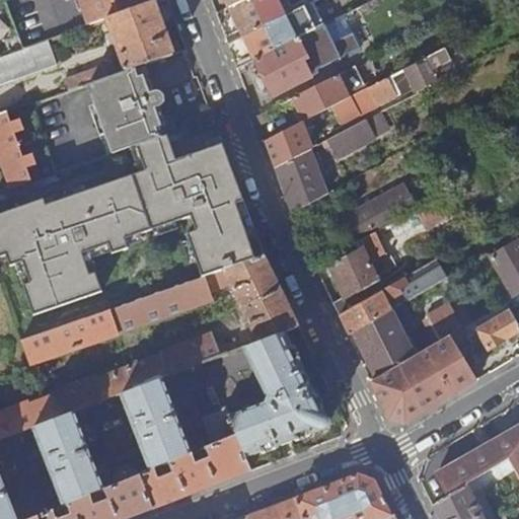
[(148,0),(82,0),(91,23),(108,17),(150,3),(148,0)]
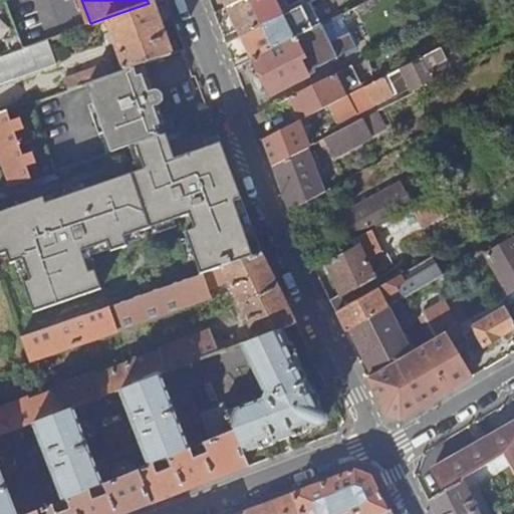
[(242,0),(227,7),(234,21),(242,36),(283,16),(280,11),(294,4),(291,0),(284,0),(276,4),(274,0),(242,0)]
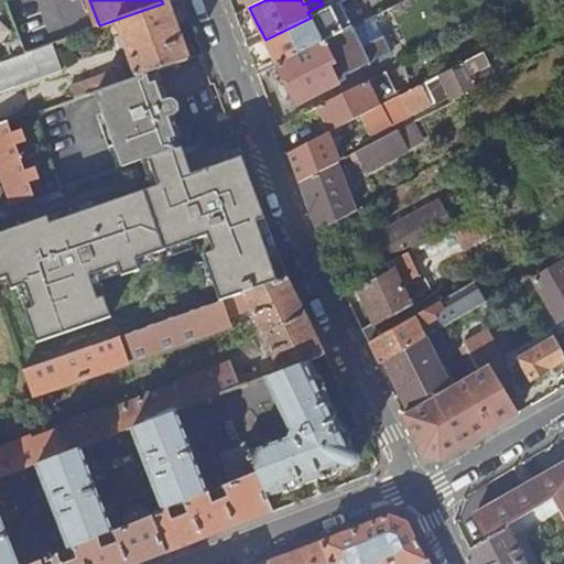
[(169,1),(163,3),(118,19),(138,74),(139,75),(158,68),(190,57),(169,1)]
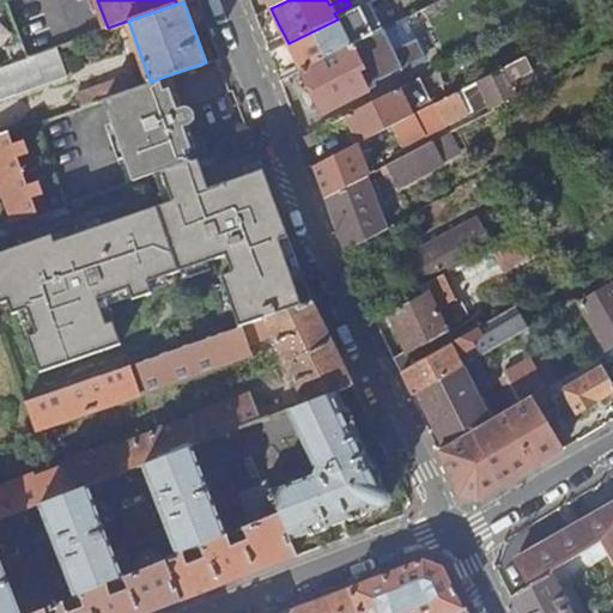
[(338,19),(289,43),(302,71),(382,31),(369,4),(338,19)]
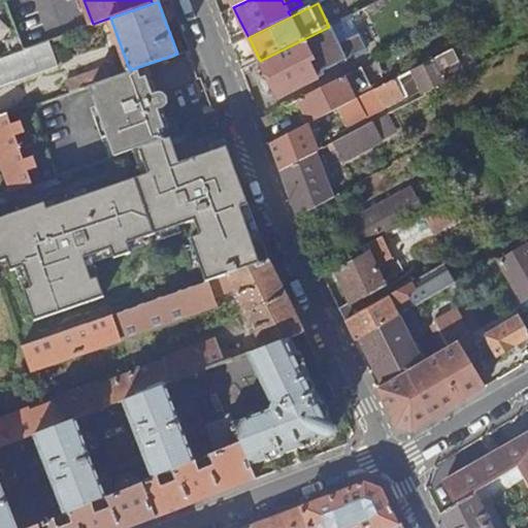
[(350,17),(329,27),(260,61),(278,98),(325,75),(323,71),(367,50),(350,17)]
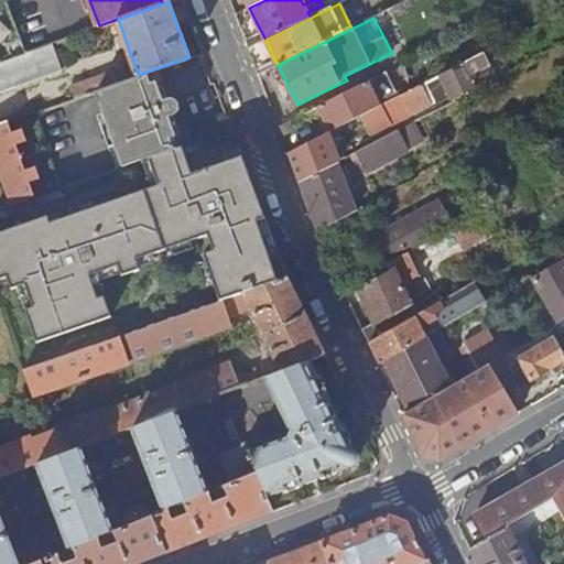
[(53,43),(28,52),(0,61),(0,91),(71,67),(66,55),(60,57),(53,43)]
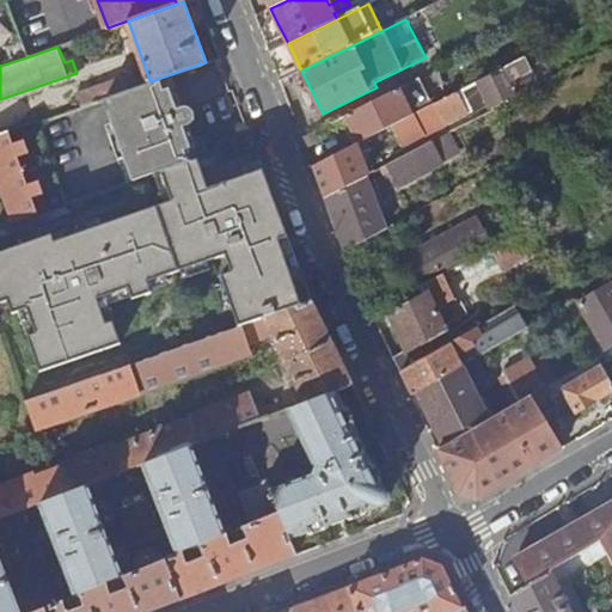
[(391,126),(403,147),(467,114),(489,103),(493,109),(538,85),(528,65),(536,61),(534,59),(538,56),(536,50),(515,61),(501,69),(444,99),(432,105),(391,126)]
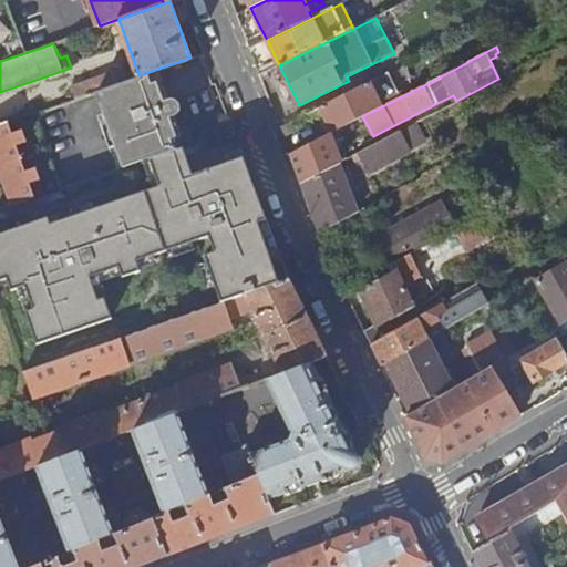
[(140,75),(138,74),(120,82),(119,82),(96,90),(126,167),(141,163),(182,148),(179,143),(177,144),(175,138),(183,135),(176,116),(178,114),(181,112),(181,107),(179,104),(177,101),(174,100),(171,99),(158,69),(140,75)]
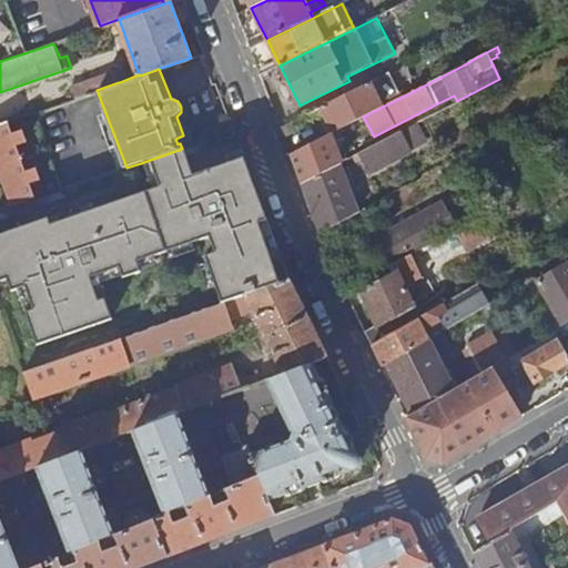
[(119,82),(120,82),(115,72),(72,87),(75,98),(97,90),(119,82)]
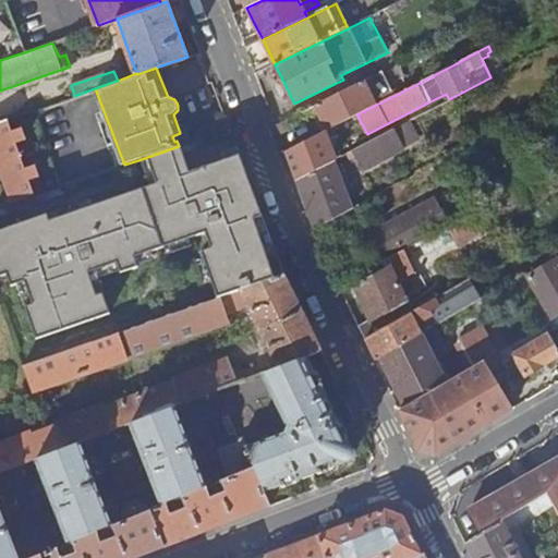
[(393,96),(381,72),(302,112),(304,119),(318,111),(327,131),(330,129),(356,114),(393,96)]
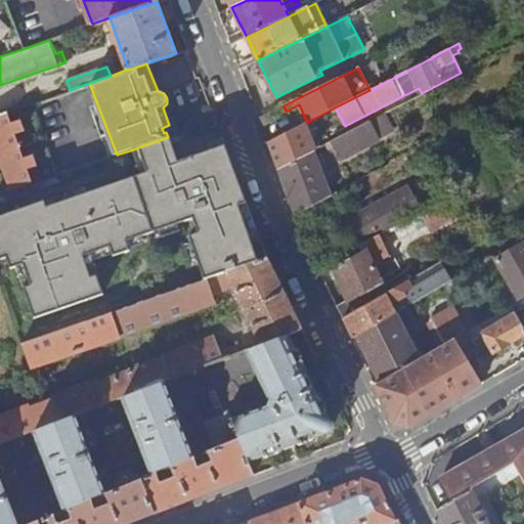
[(7,112),(0,114),(0,165),(9,191),(34,183),(28,168),(39,165),(35,154),(24,158),(15,133),(27,129),(23,119),(11,123),(7,112)]
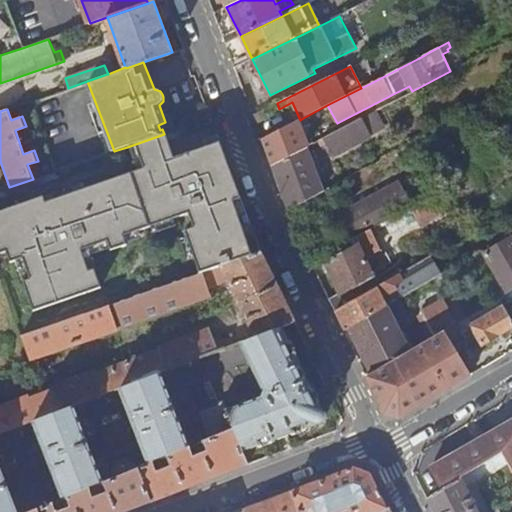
[(297,122),(304,142),(311,139),(303,118),(300,120),(297,122)]
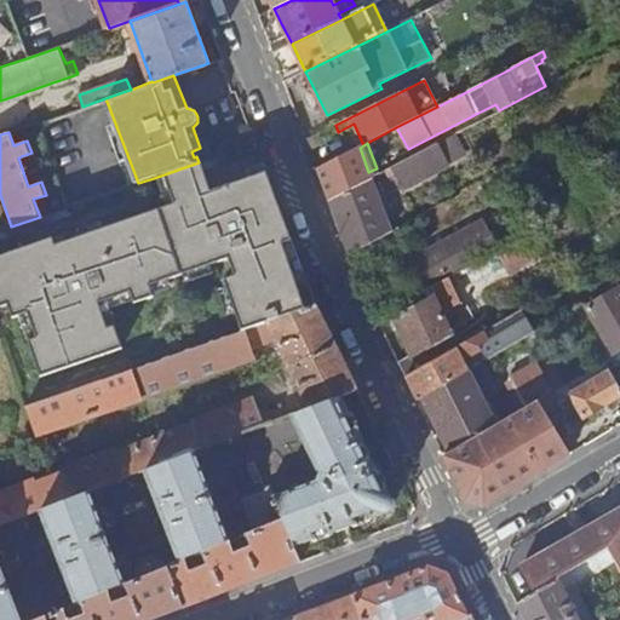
[(438,143),(385,171),(389,179),(395,176),(402,190),(451,165),(438,143)]
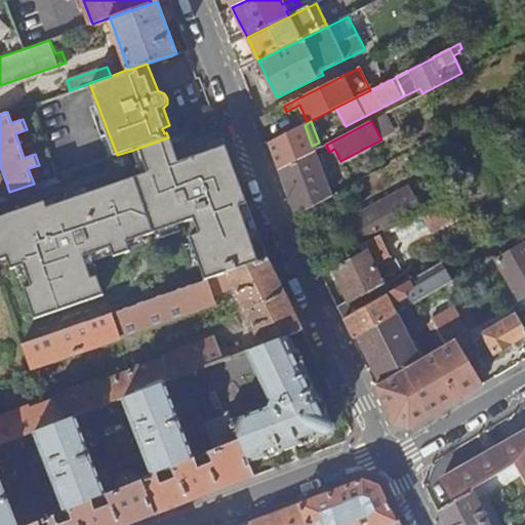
[(284,135),(268,144),(277,170),(314,151),(312,146),(305,125),(284,135)]
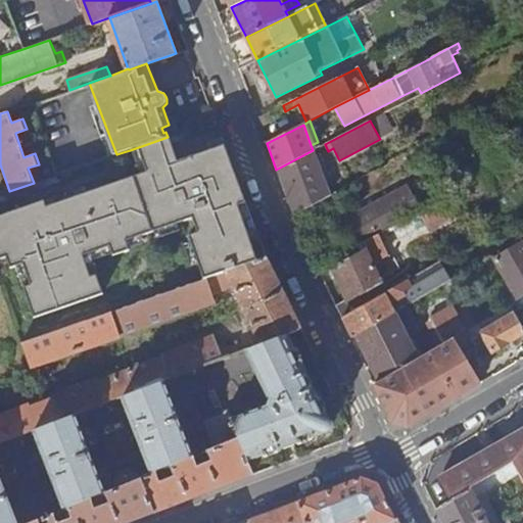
[(226,144),(178,162),(169,137),(168,137),(130,150),(139,175),(44,209),(41,202),(0,217),(0,263),(9,259),(11,266),(15,265),(34,315),(106,289),(100,272),(91,275),(83,252),(110,242),(114,251),(129,246),(125,237),(192,212),(197,227),(188,230),(205,278),(257,260),(247,231),(256,228),(226,144)]
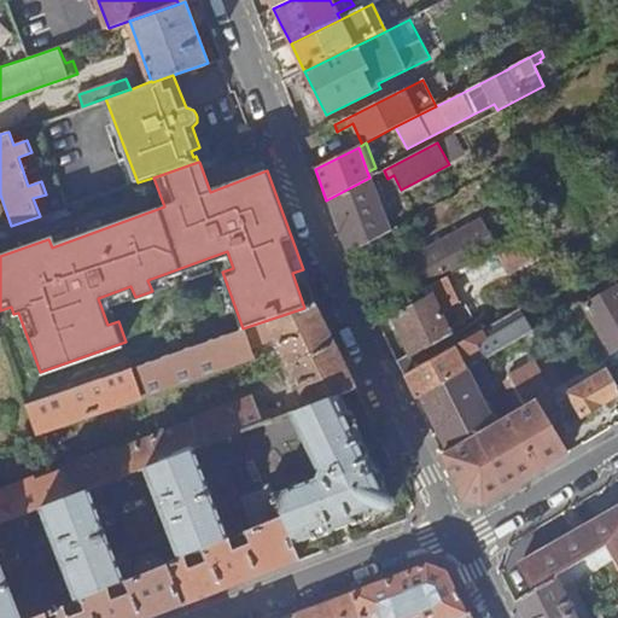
[(369,178),(326,200),(348,256),(390,232),(369,178)]
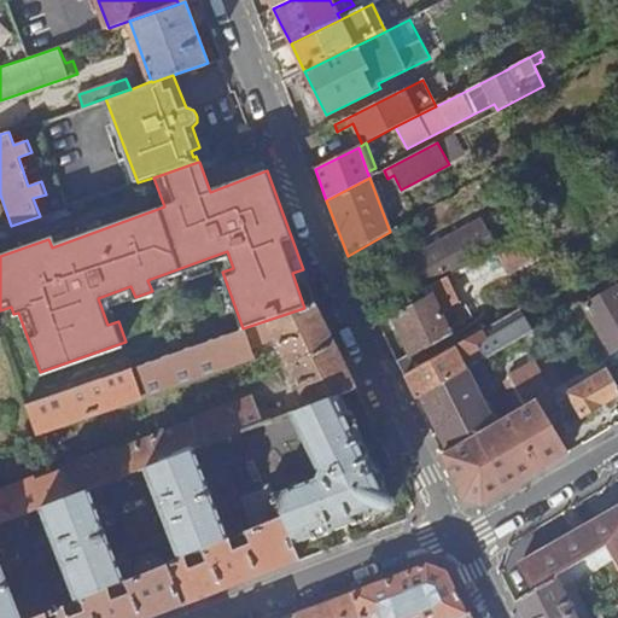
[(473,260),(474,262),(495,250),(496,250),(481,221),(459,233),(461,237),(408,266),(420,289),(473,260)]
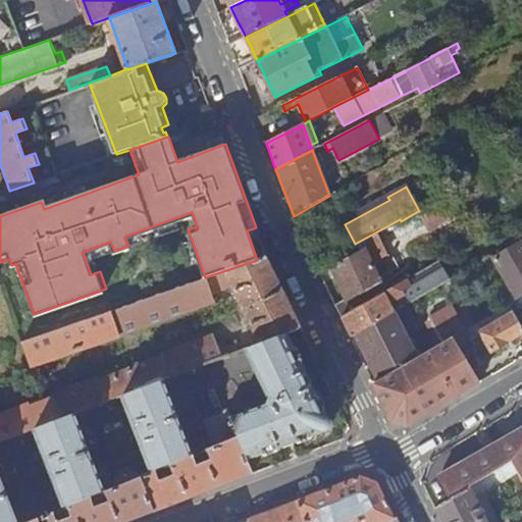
[(462,213),(451,193),(419,211),(418,211),(429,231),(462,213)]
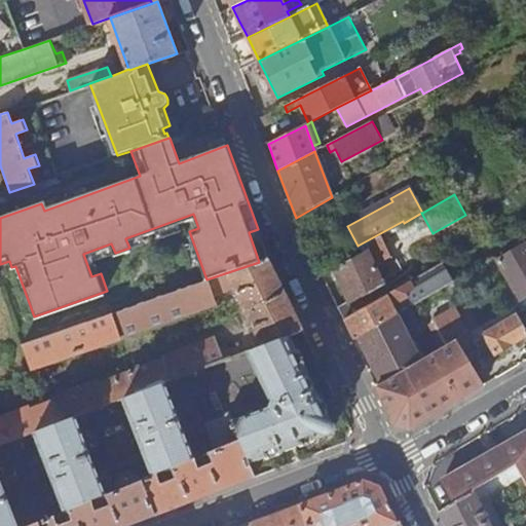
[(334,270),(348,303),(350,306),(365,297),(384,287),(374,264),(389,257),(378,236),(360,248),(364,254),(334,270)]
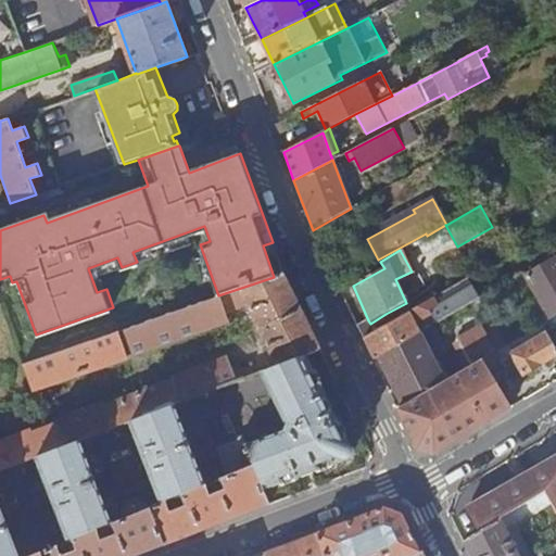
[(522,273),(514,278),(521,290),(530,286),(548,318),(555,314),(555,261),(527,278),(522,273)]
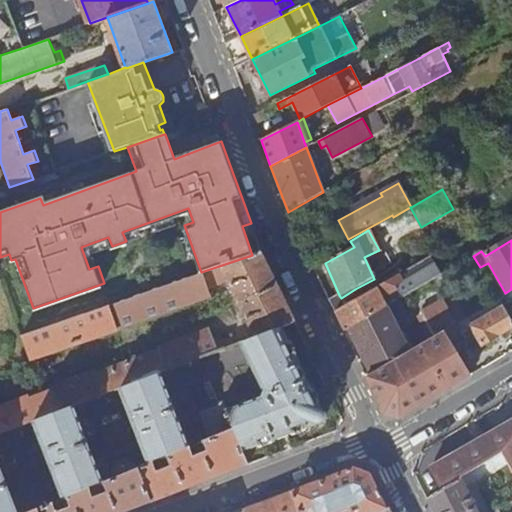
[(296,321),(262,251),(252,255),(201,272),(21,335),(30,360),(88,339),(211,296),(208,289),(227,280),(254,337),(281,327),(296,321)]
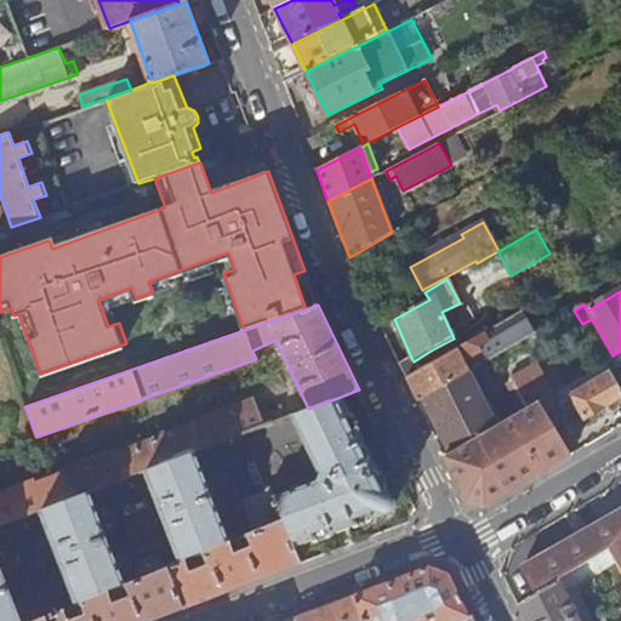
[(505,323),(483,335),(495,357),(517,343),(505,323)]
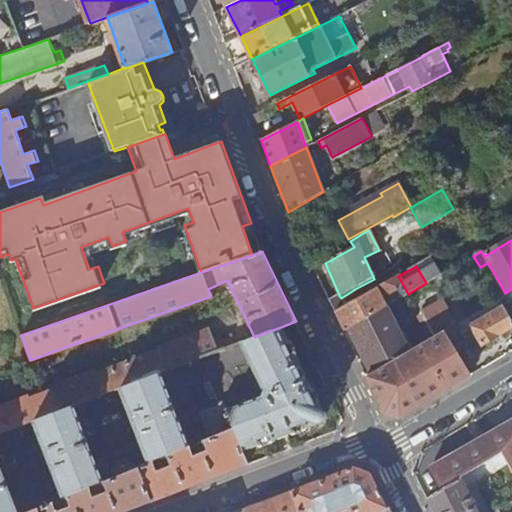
[(360,298),(335,312),(344,331),(347,329),(386,306),(382,299),(397,291),(391,280),(360,298)]
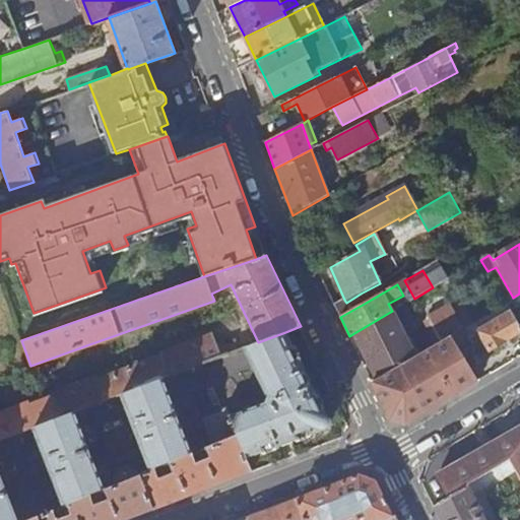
[(344,300),(334,305),(340,317),(366,303),(361,294),(346,303),(344,300)]
